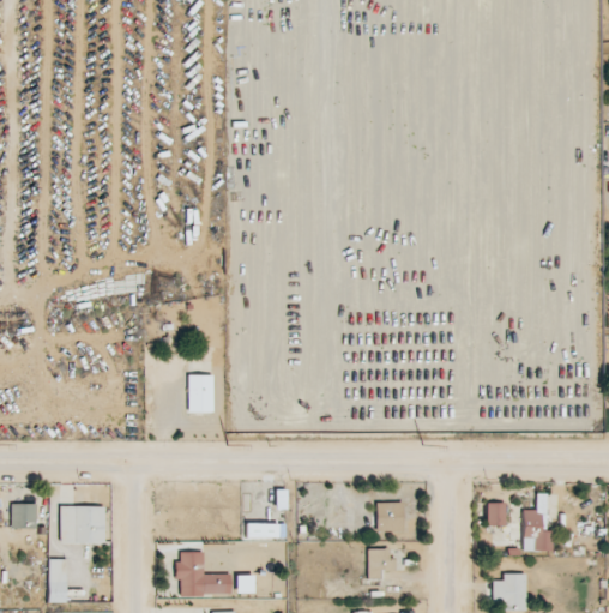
[(215,376),(190,374),(190,412),(213,412),(215,376)]
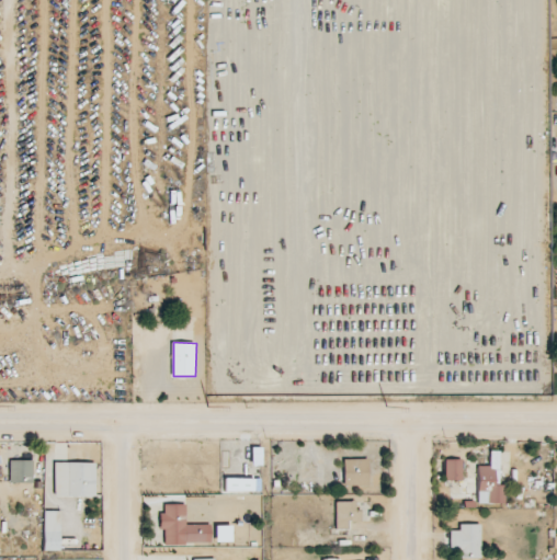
[(507,503),(506,486),(501,486),(501,452),(491,452),(491,466),(479,466),(479,503),(507,503)]
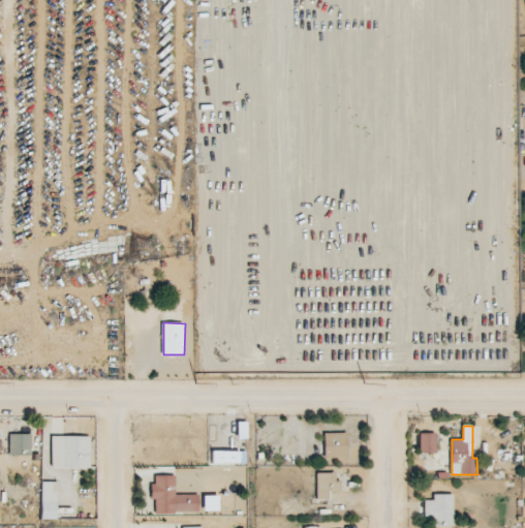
[(326,433),(326,457),(348,457),(348,433),(326,433)]
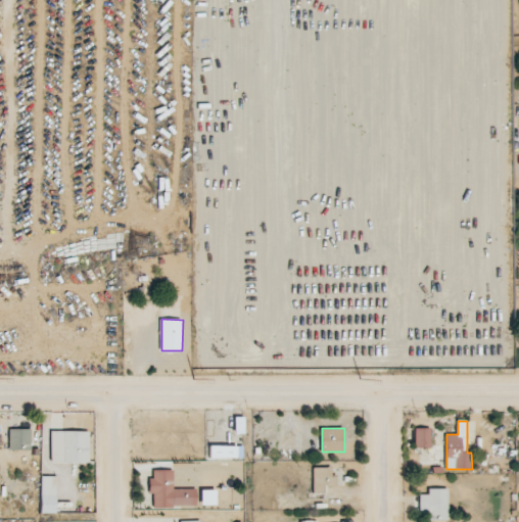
[(431,428),(416,428),(417,447),(431,447),(431,428)]
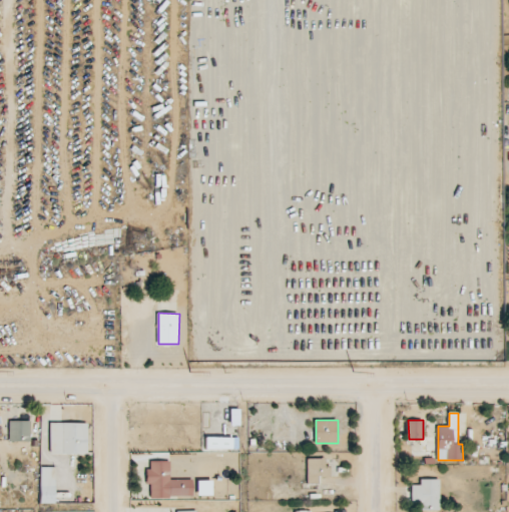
[(32,421),(10,421),(10,441),(32,441),(32,421)]
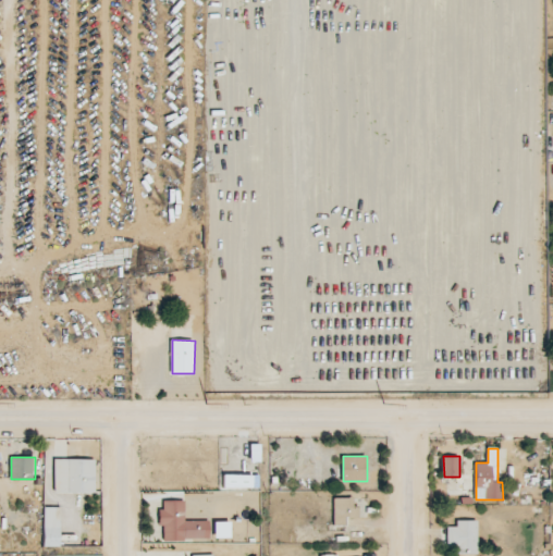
[(97,492),(96,459),(56,459),(57,493),(97,492)]
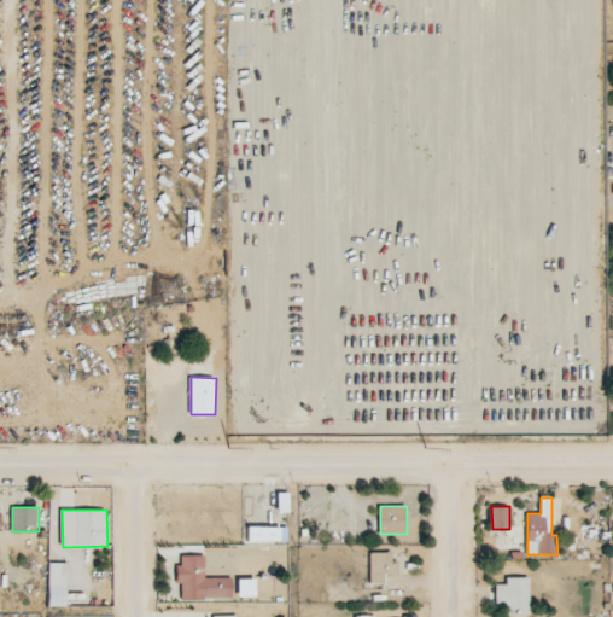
[(371,553),(372,582),(385,582),(385,575),(398,575),(398,563),(392,563),(392,552),(371,553)]
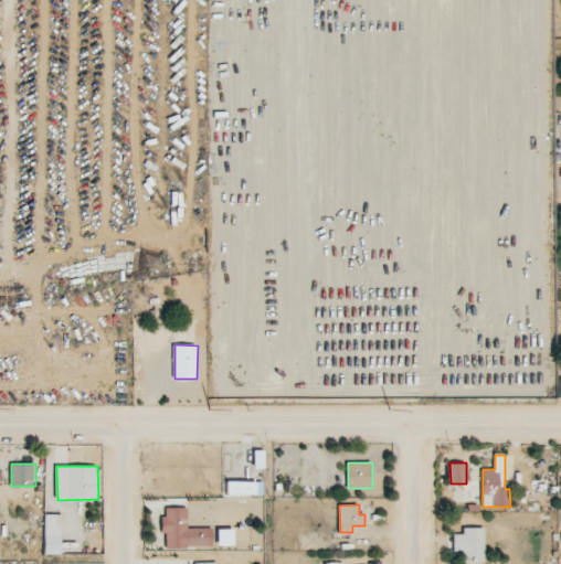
[(214,546),(213,528),(189,529),(189,508),(165,508),(165,533),(168,533),(168,547),(214,546)]
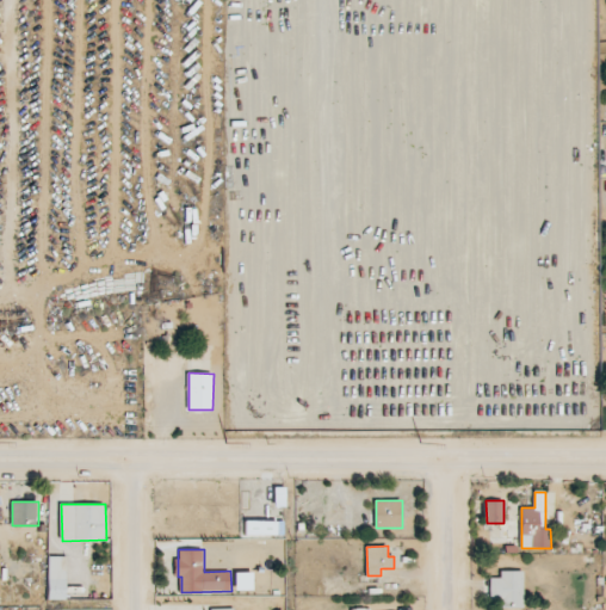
[(67,599),(68,556),(50,556),(49,599),(67,599)]
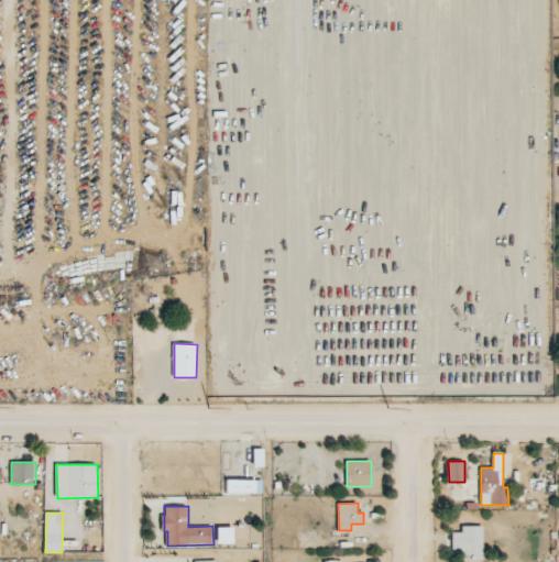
[(483,526),(462,527),(462,532),(452,532),(453,552),(462,552),(462,560),(484,559),(483,526)]
